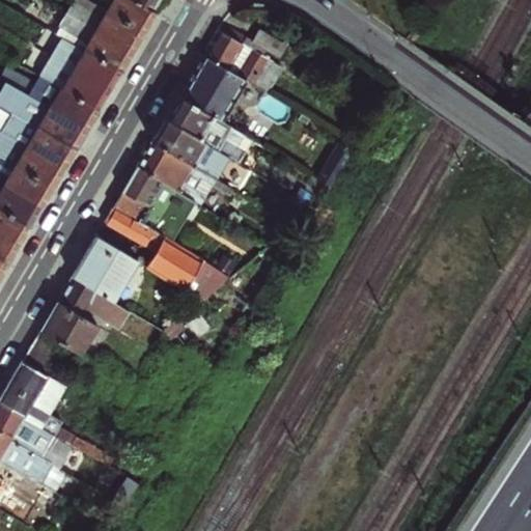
[(107,12),(85,0),(73,0),(73,2),(103,19),(107,12)]
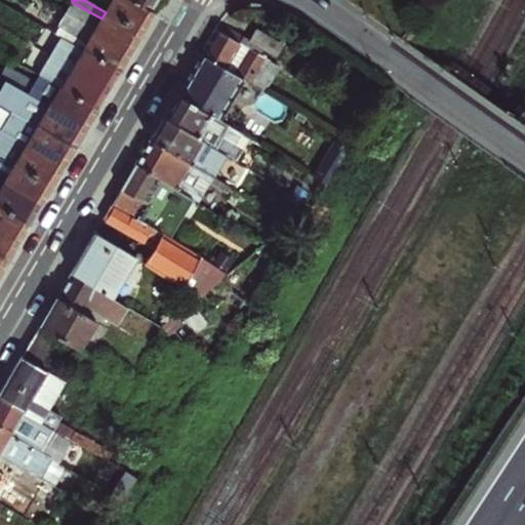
[(149,10),(130,0),(102,0),(110,4),(106,12),(143,33),(149,23),(154,13),(149,10)]
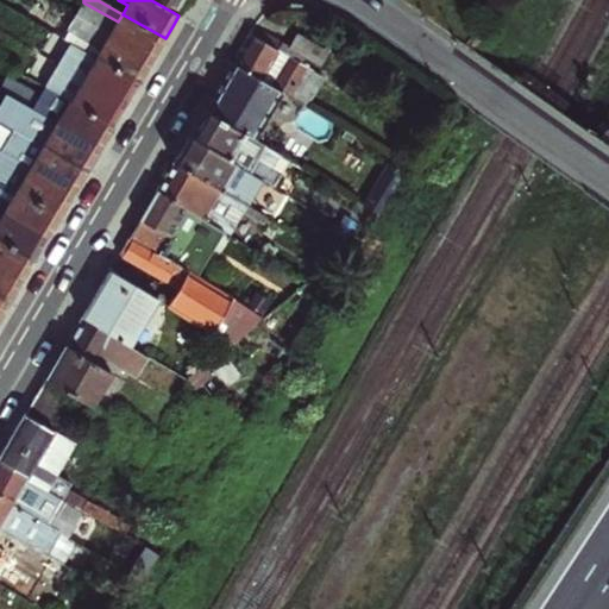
[(151,0),(173,12),(179,0),(151,0)]
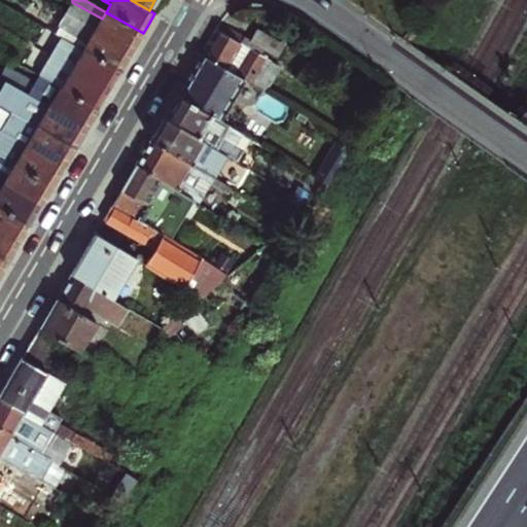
[(143,33),(106,12),(102,19),(72,2),(65,14),(132,53),(140,37),(143,33)]
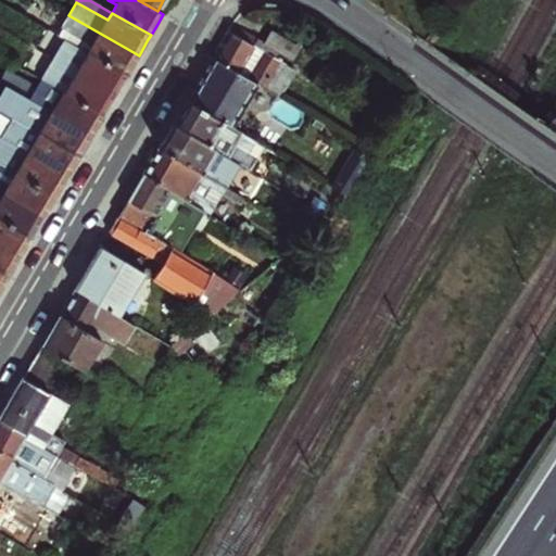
[(57,36),(66,41),(126,75),(134,64),(139,55),(68,15),(57,36)]
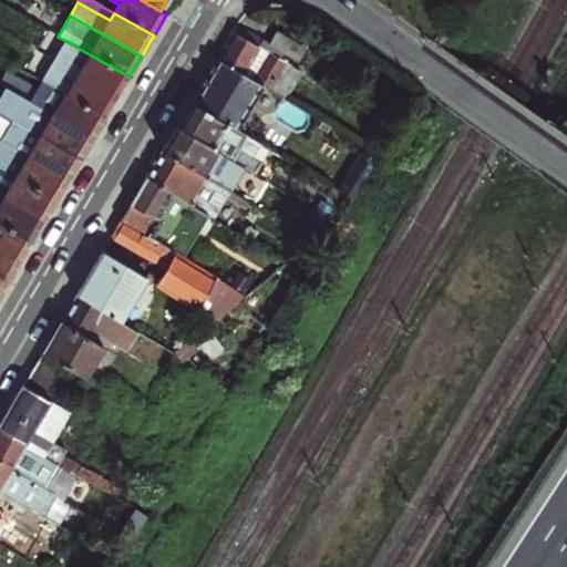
[(237,24),(233,31),(287,64),(290,65),(295,59),(270,44),(237,24)]
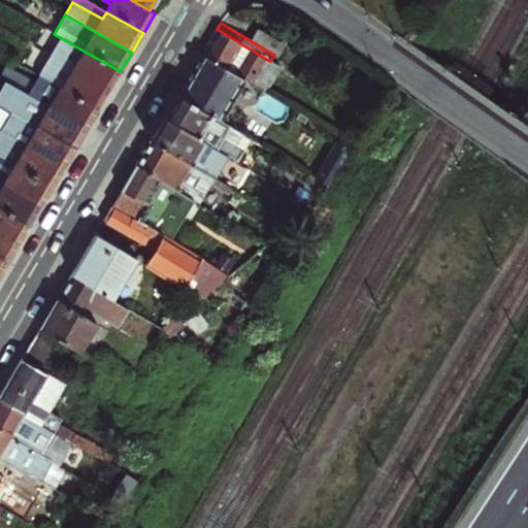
[(267,60),(217,29),(210,40),(202,55),(226,69),(237,76),(250,84),(253,85),(267,60)]
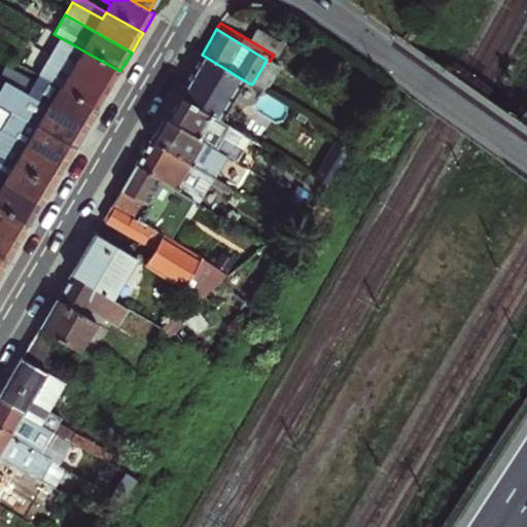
[(257,30),(251,41),(274,55),(280,44),(257,30)]
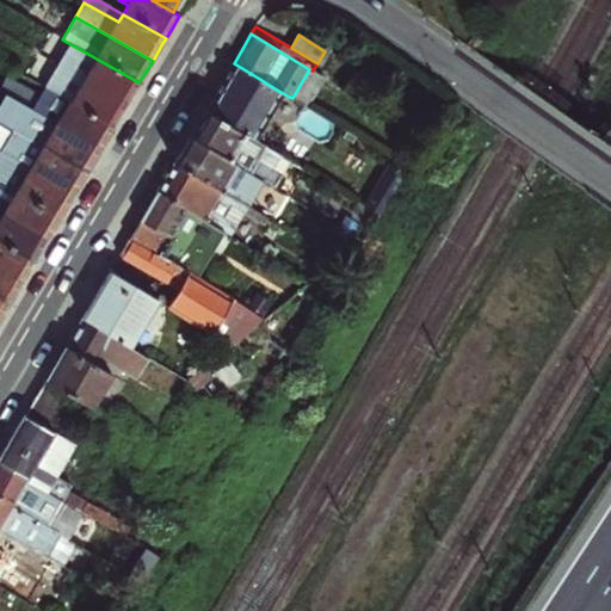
[(139,82),(73,45),(61,68),(127,104),(133,93),(139,82)]
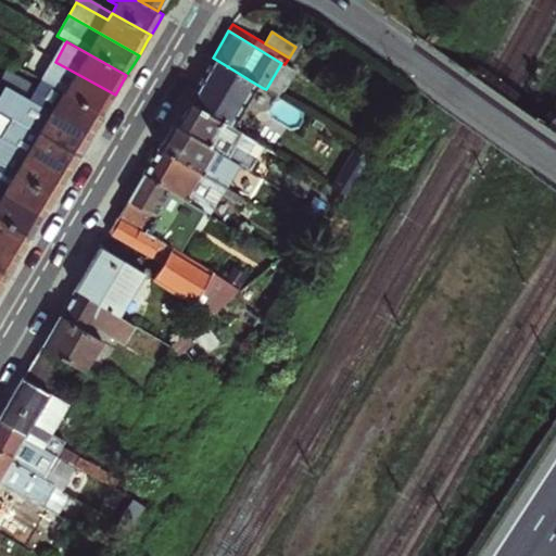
[(216,111),(238,73),(213,58),(200,78),(187,101),(218,119),(222,114),(216,111)]
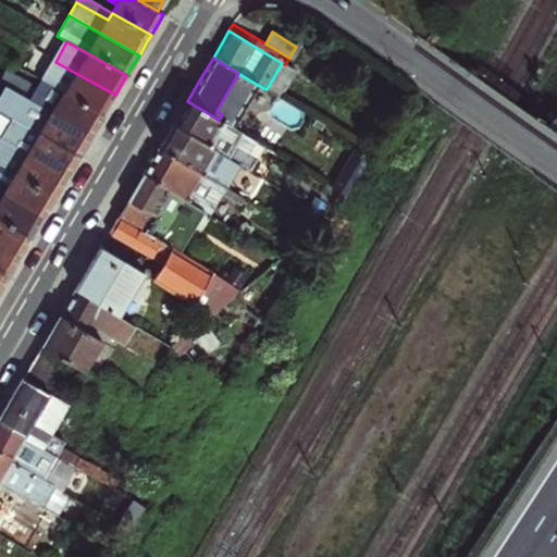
[(109,104),(115,95),(56,62),(44,83),(102,116),(109,104)]
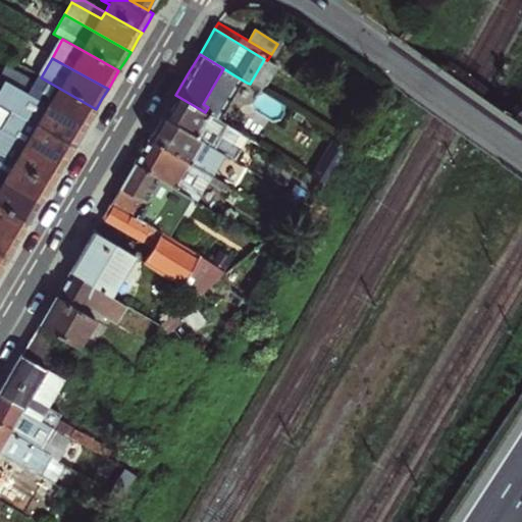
[(267,60),(264,59),(250,84),(261,91),(275,65),(267,60)]
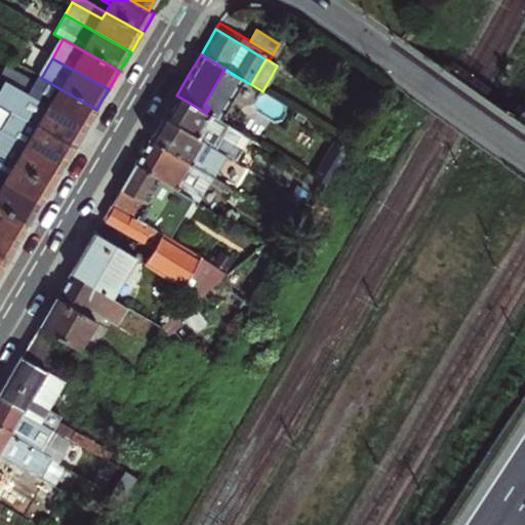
[(226,92),(239,101),(248,83),(236,76),(226,92)]
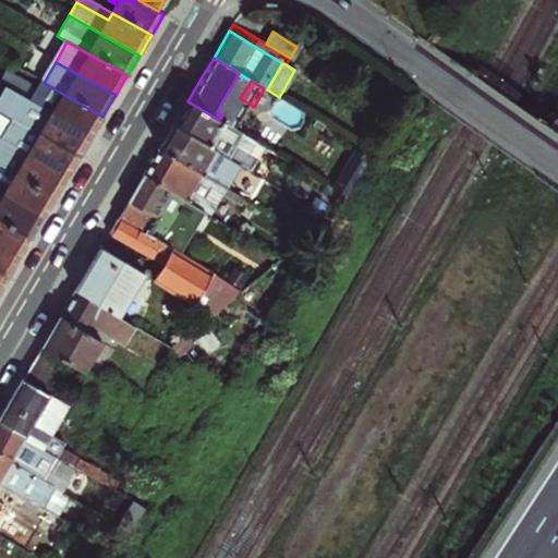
[(44,83),(32,104),(91,136),(97,126),(102,117),(44,83)]
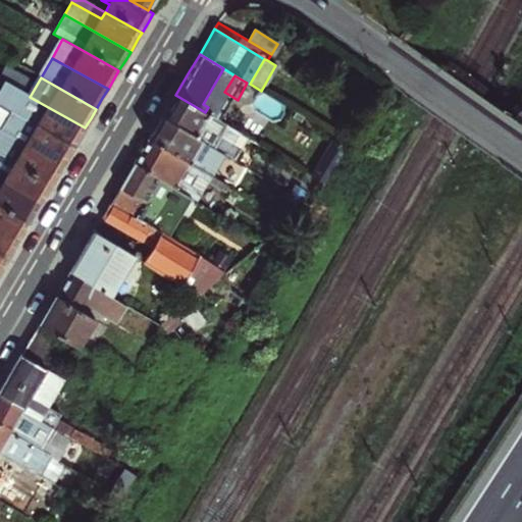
[(251,108),(261,91),(250,84),(247,83),(238,100),(251,108)]
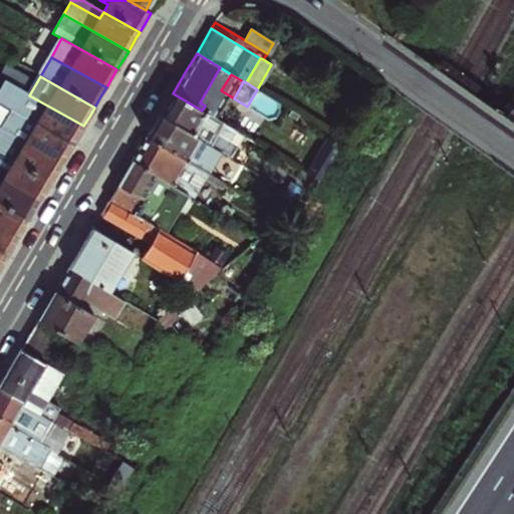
[(83,125),(29,95),(8,83),(0,97),(0,103),(14,111),(72,145),(78,135),(83,125)]
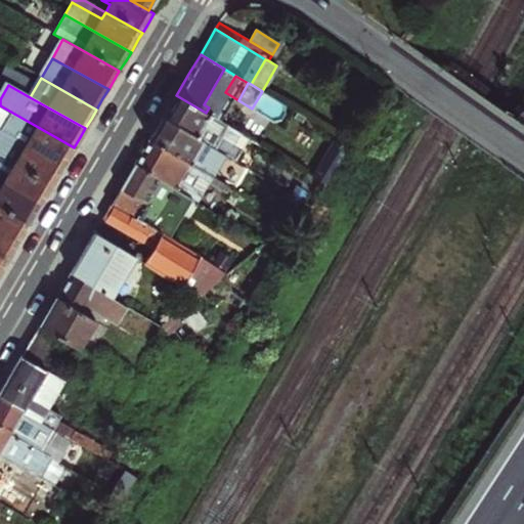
[(214,147),(227,126),(206,113),(176,95),(169,106),(163,117),(203,140),(214,147)]
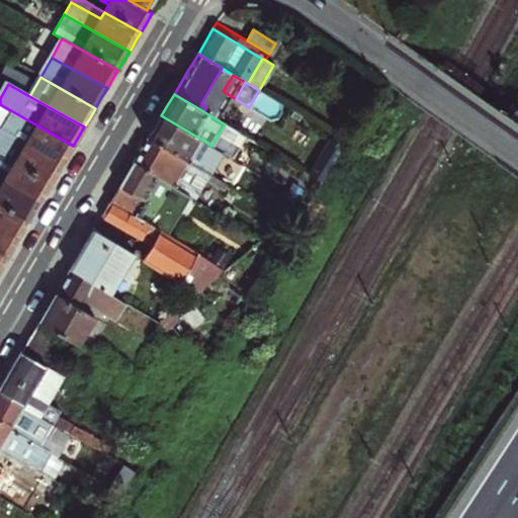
[(3,132),(62,165),(67,155),(73,146),(14,112),(3,132)]
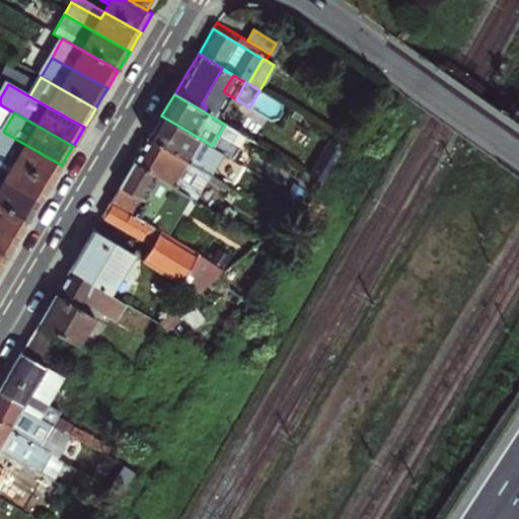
[(201,139),(161,116),(155,127),(149,138),(211,174),(214,168),(209,166),(212,162),(194,152),(201,139)]
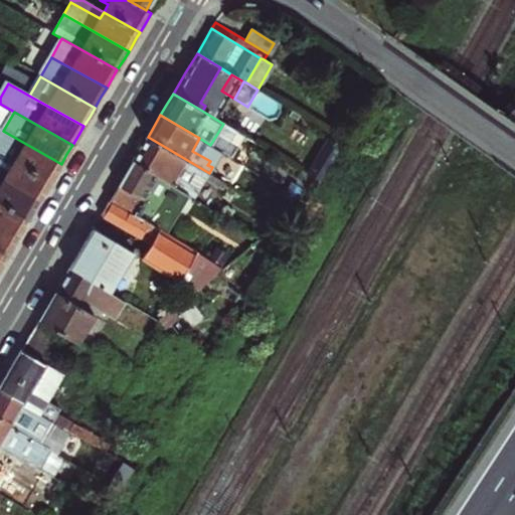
[(55,173),(61,164),(3,131),(0,129),(0,154),(49,183),(55,173)]
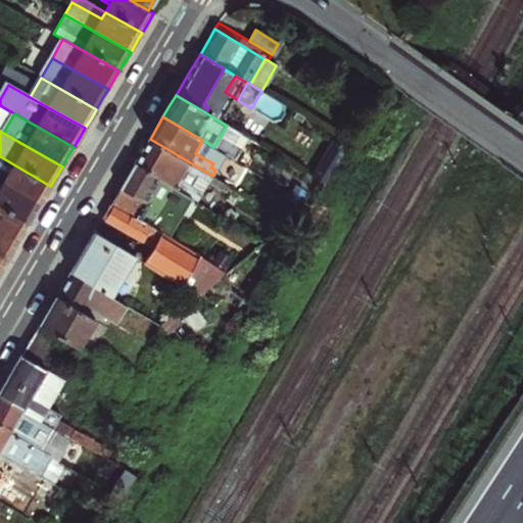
[(135,164),(192,199),(199,188),(193,184),(198,175),(209,182),(212,176),(150,139),(142,151),(135,164)]
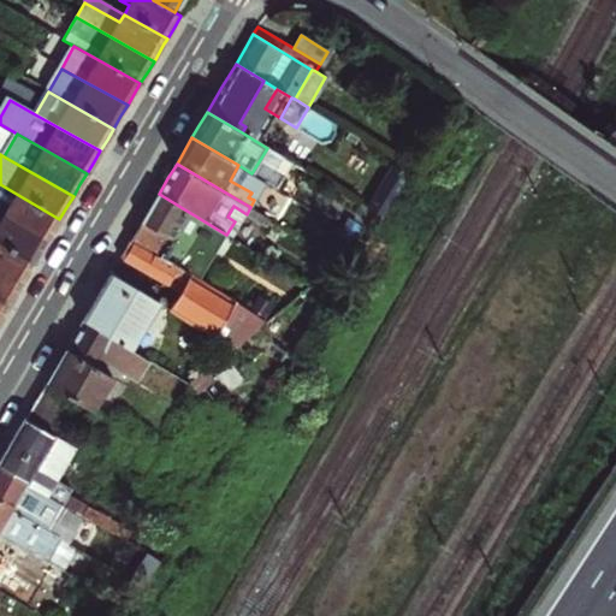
[(59,219),(0,184),(0,214),(47,241),(53,229),(59,219)]
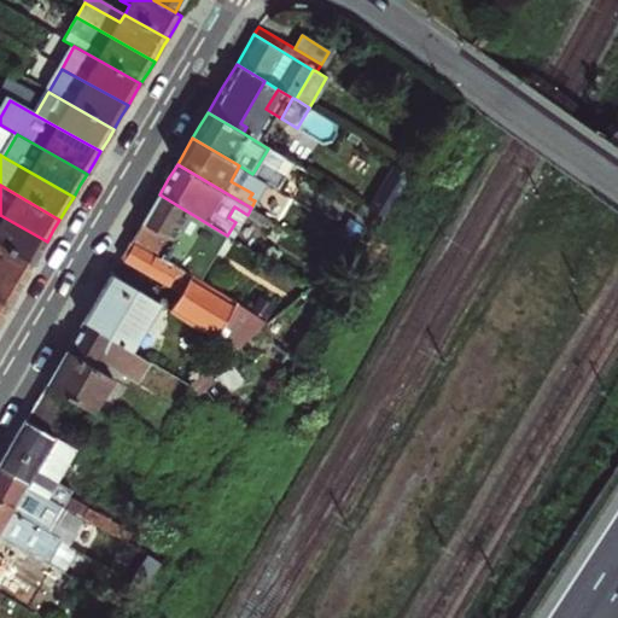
[(132,242),(176,268),(188,249),(210,262),(227,235),(159,194),(146,217),(132,242)]
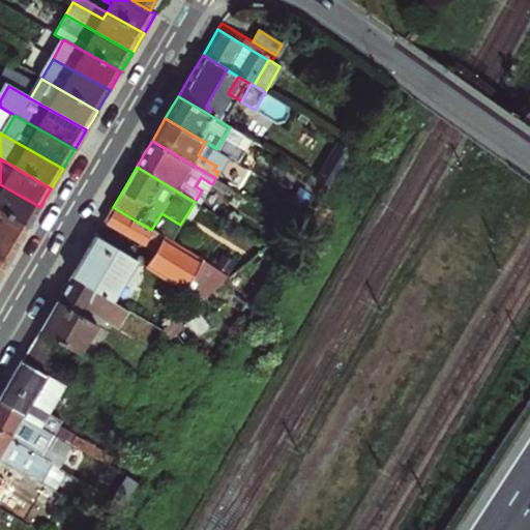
[(236,180),(218,172),(215,178),(232,188),(236,180)]
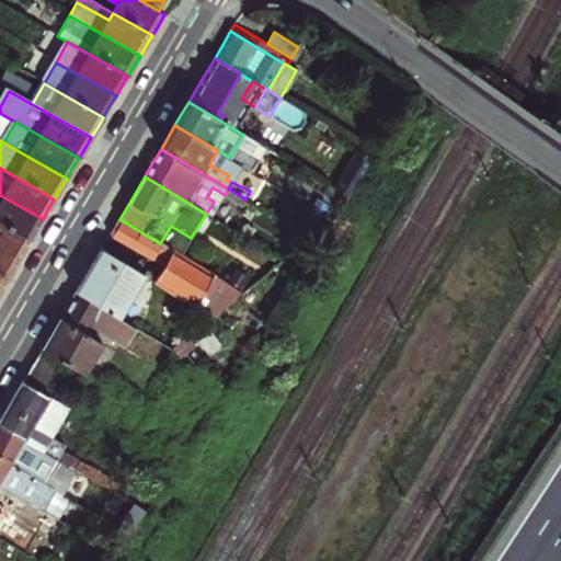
[(0,222),(30,240),(36,229),(43,219),(0,195),(0,222)]
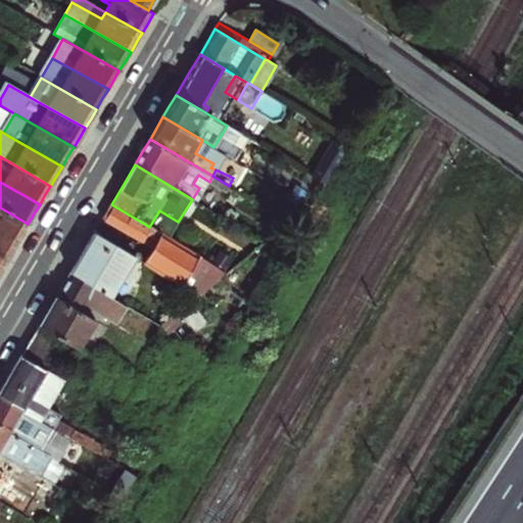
[(197,294),(225,273),(149,227),(111,204),(107,210),(103,218),(152,247),(144,263),(197,294)]
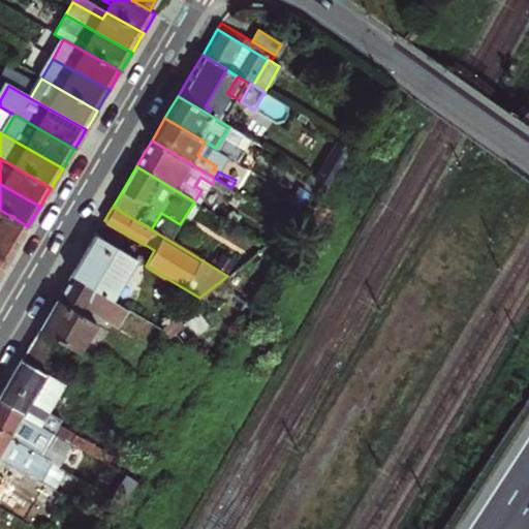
[(28,226),(0,210),(0,236),(17,245),(23,235),(28,226)]
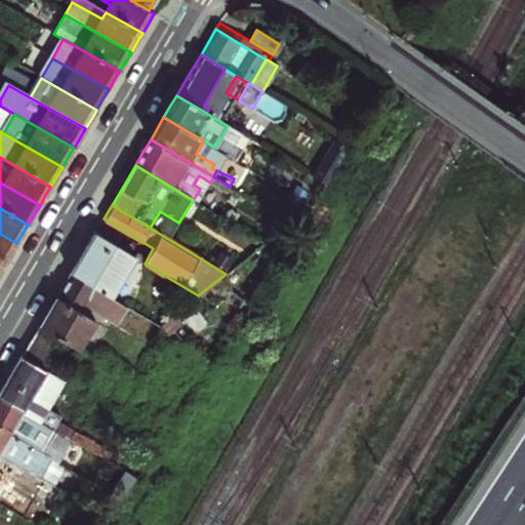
[(0,259),(5,263),(11,252),(16,243),(0,234),(0,259)]
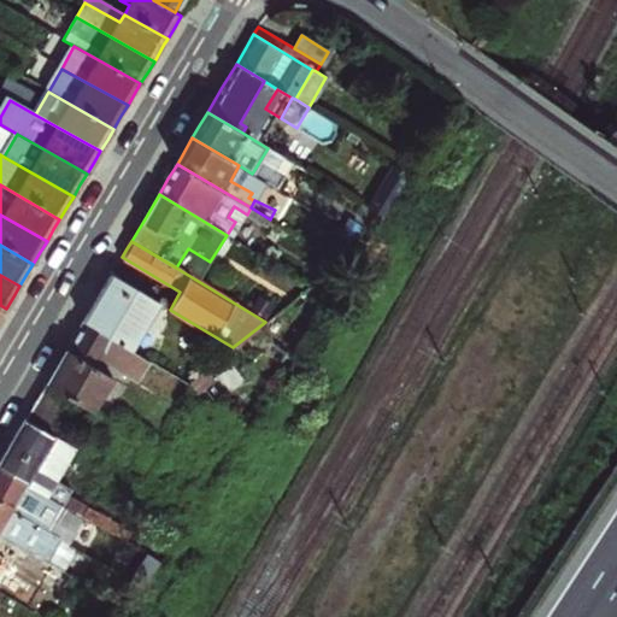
[(98,298),(83,321),(134,354),(163,306),(111,275),(98,298)]
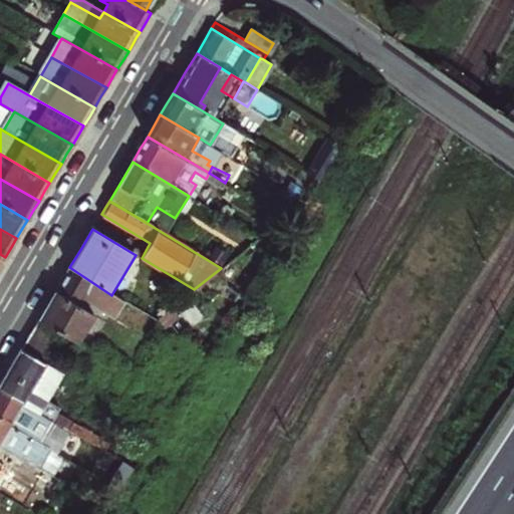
[(80,305),(83,307),(86,302),(113,319),(123,302),(111,295),(69,267),(62,280),(55,291),(79,306),(80,305)]
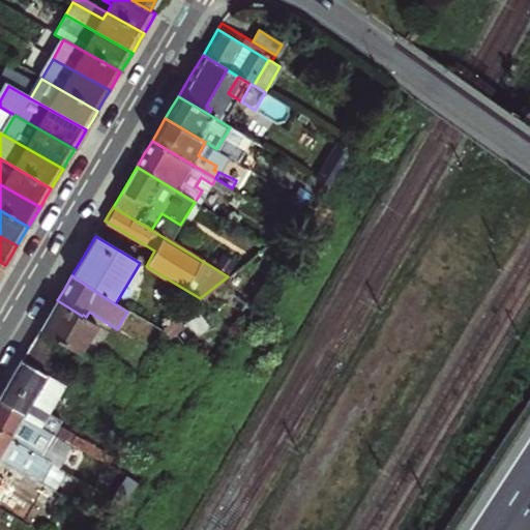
[(47,318),(39,330),(80,354),(97,324),(86,317),(83,315),(82,316),(57,300),(47,318)]
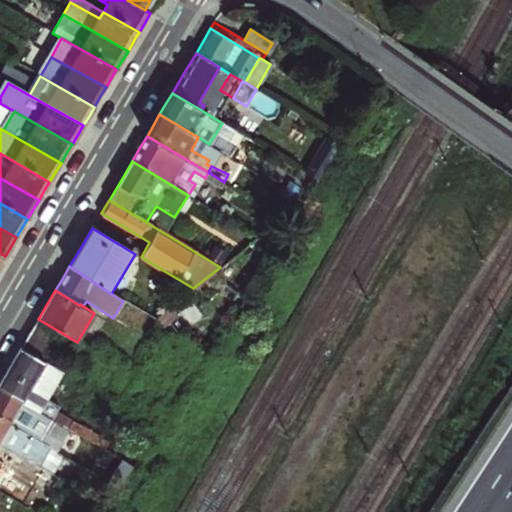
[(18,353),(0,383),(0,390),(67,430),(92,444),(95,436),(44,405),(63,372),(45,361),(61,334),(37,320),(18,353)]
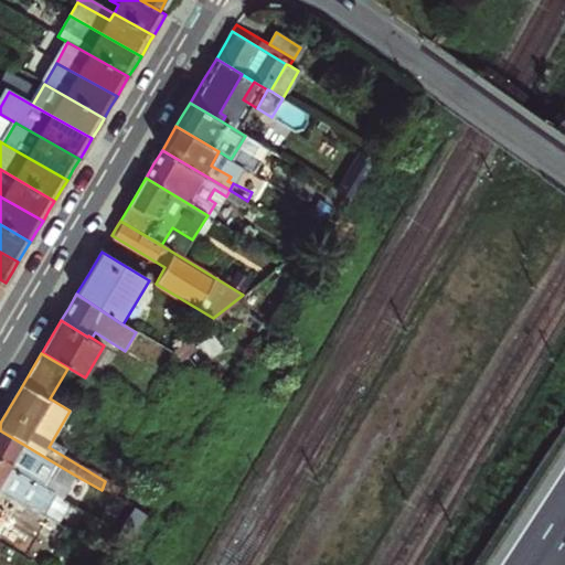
[(74,475),(0,430),(0,456),(35,478),(42,467),(70,483),(74,475)]
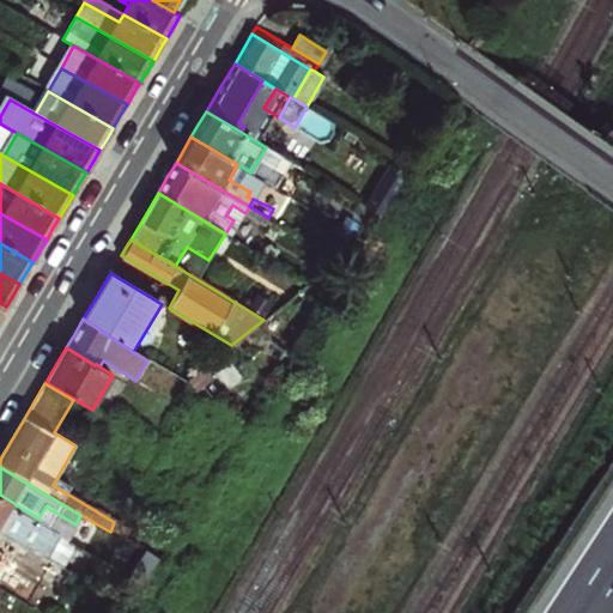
[(60,530),(38,519),(0,495),(0,533),(68,574),(73,565),(55,554),(41,546),(41,548),(35,545),(41,535),(53,542),(60,530)]
